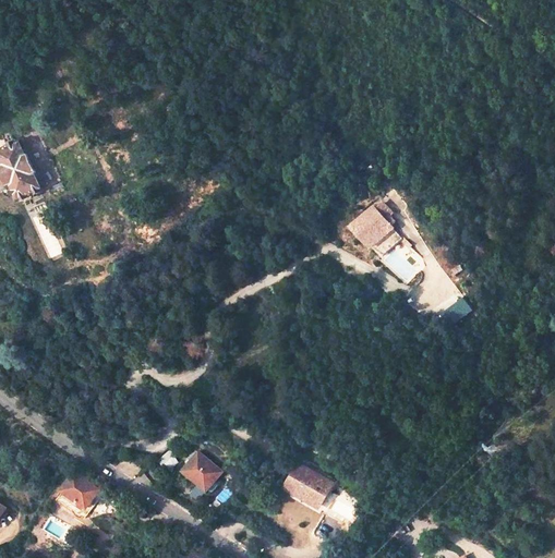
[(0,171),(9,189),(11,187),(17,201),(43,189),(19,141),(0,148),(0,171)]
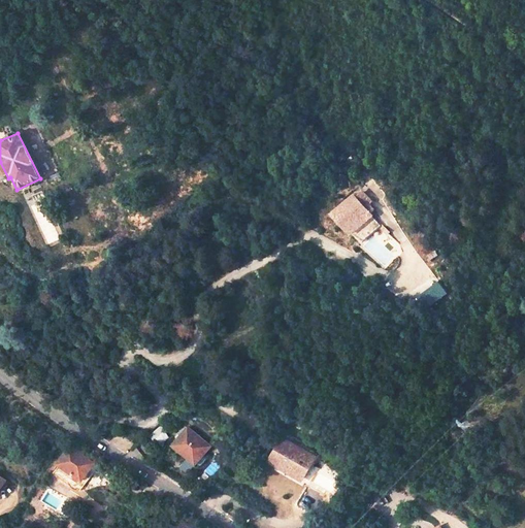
[(8,178),(0,162),(0,183),(8,178)]
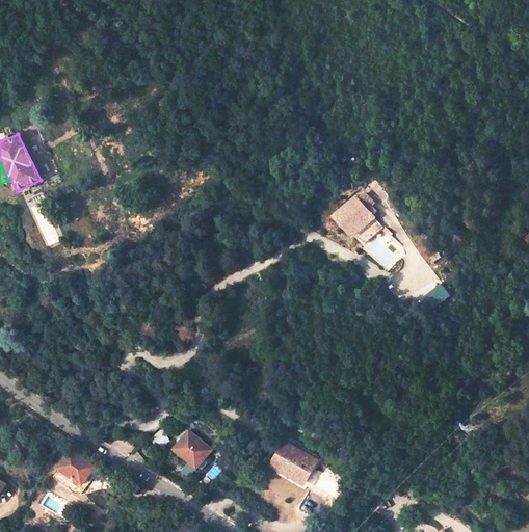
[(353,195),(329,215),(349,238),(372,217),(353,195)]
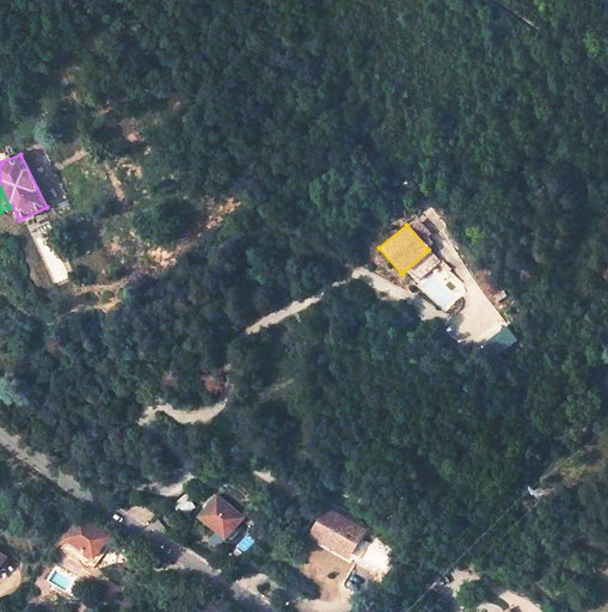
[(507,329),(481,341),(489,354),(513,342),(507,329)]
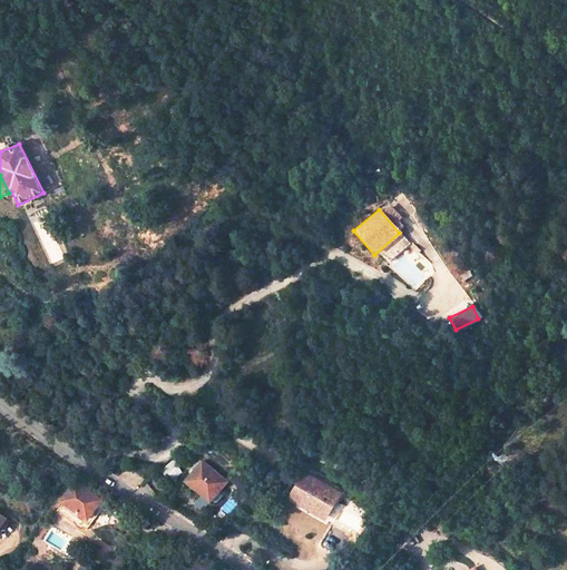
[(183,478),(198,491),(202,489),(211,497),(225,480),(201,459),(183,478)]
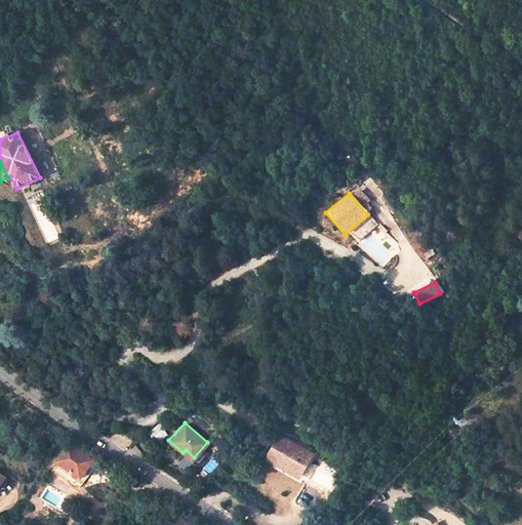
[(274,460),(298,474),(310,454),(277,436),(264,457),(273,462),(274,460)]
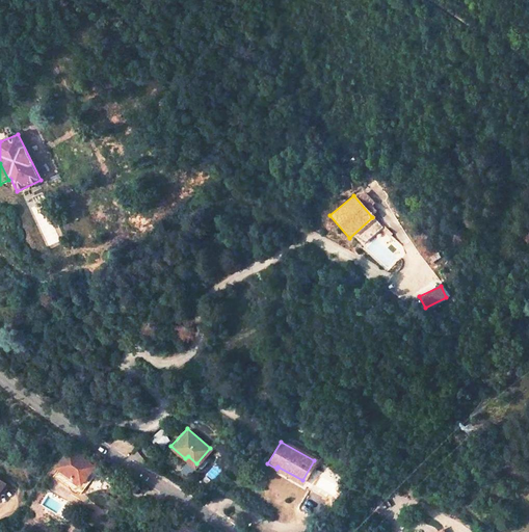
[(67,453),(54,470),(73,483),(70,487),(78,486),(86,477),(80,472),(84,467),(87,463),(74,452),(71,456),(67,453)]
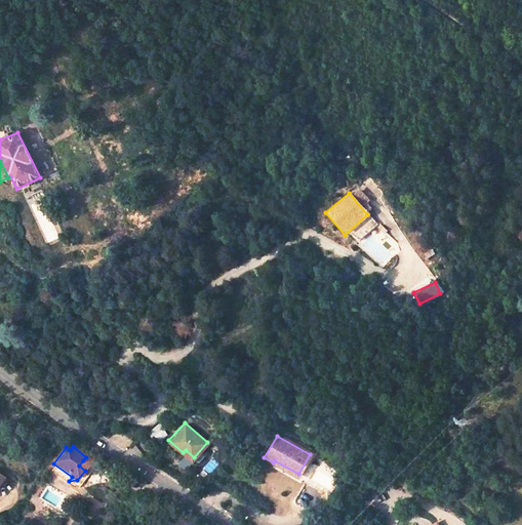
[(186,450),(183,452),(182,454),(191,461),(194,457),(186,450)]
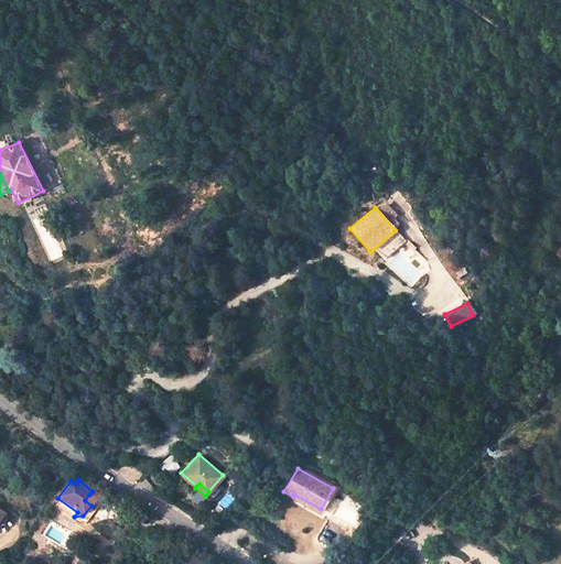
[(85,500),(92,506),(95,499),(89,495),(85,500)]
